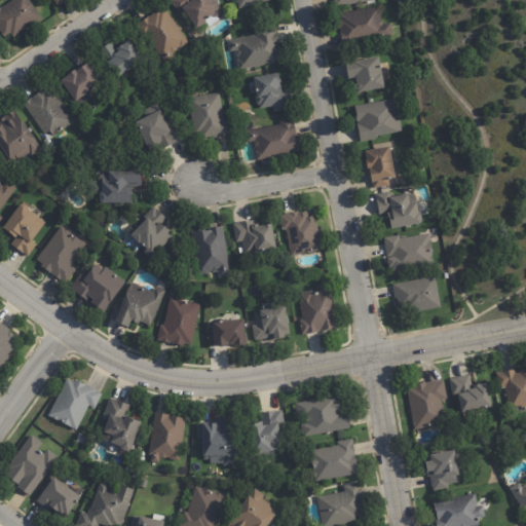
[(3,36),(0,31),(0,9),(12,0),(28,0),(41,19),(13,37),(10,32),(4,37),(3,36)]
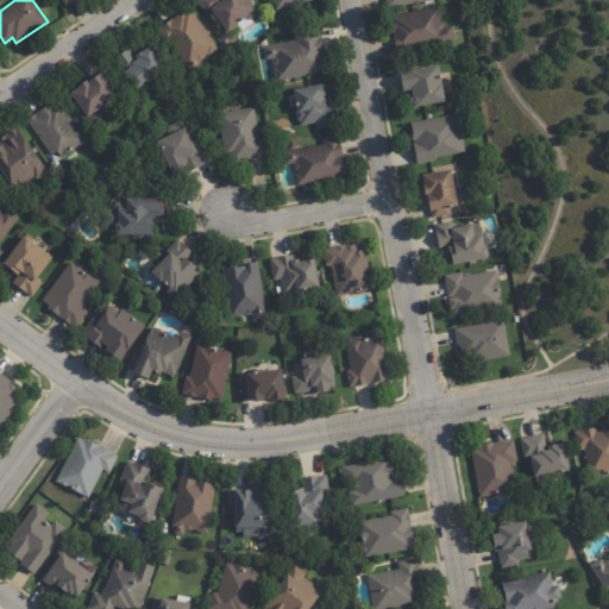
[(252,19),(255,23),(243,31),(238,24),(227,32),(213,12),(208,14),(199,1),(200,0),(249,0),(258,12),(257,17),(252,19)]
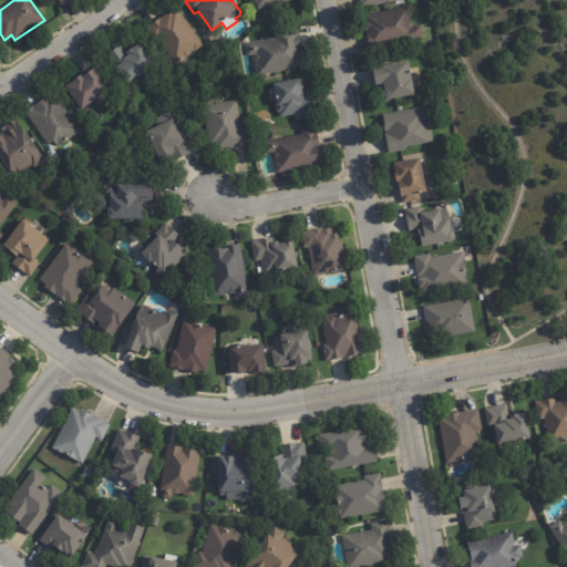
[(186,58),(176,64),(148,26),(160,18),(160,19),(164,16),(163,14),(171,10),(171,11),(176,7),(204,45),(186,58)]
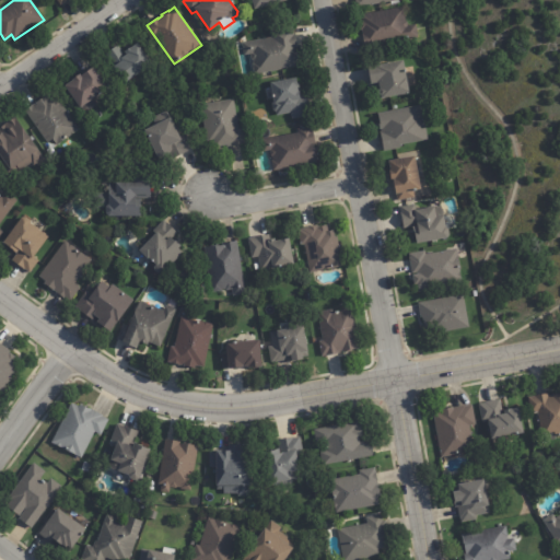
[(365,48),(362,30),(361,31),(359,21),(361,21),(360,15),(405,7),(406,16),(406,21),(408,21),(408,25),(417,24),(419,37),(365,48)]
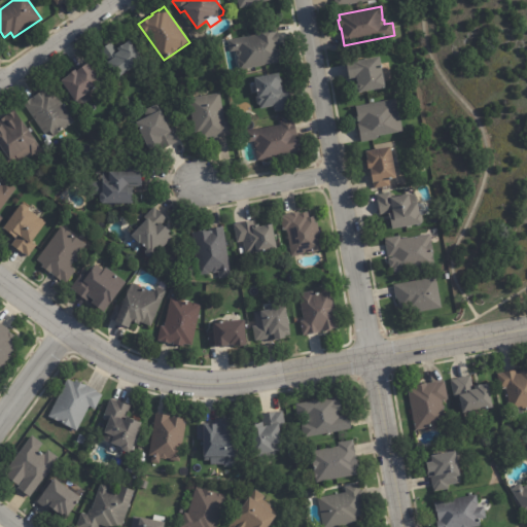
[(276,27),(277,31),(278,31),(280,44),(278,44),(282,62),(240,70),(238,60),(239,60),(239,57),(238,57),(236,50),(230,51),(227,40),(255,35),(254,29),(276,25),(276,27)]
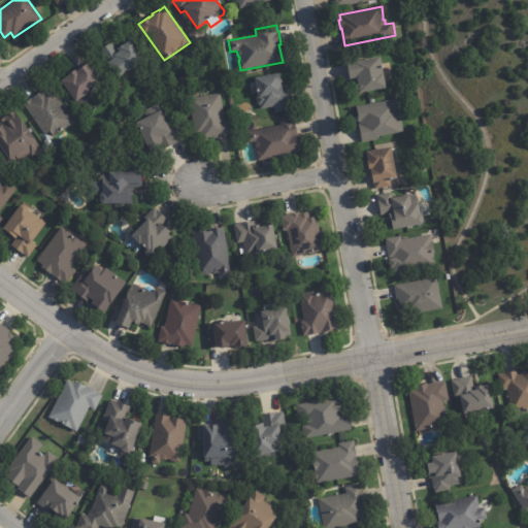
[(130,68),(114,79),(104,64),(106,62),(99,51),(111,42),(116,48),(128,40),(142,60),(130,68)]
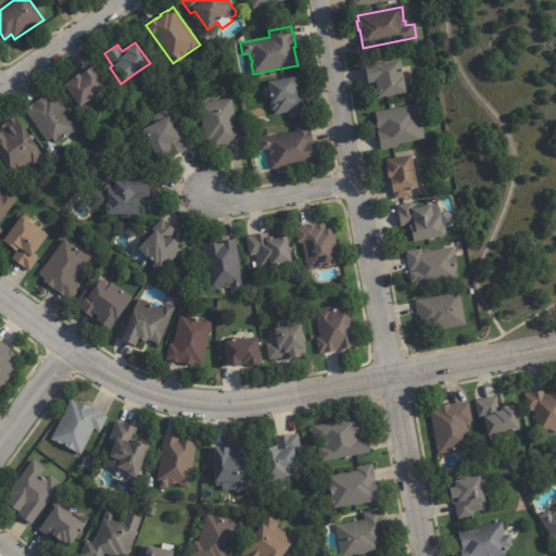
[(402,67),(406,92),(378,98),(378,95),(376,93),(376,90),(377,88),(376,81),(368,83),(365,65),(400,60),(402,67)]
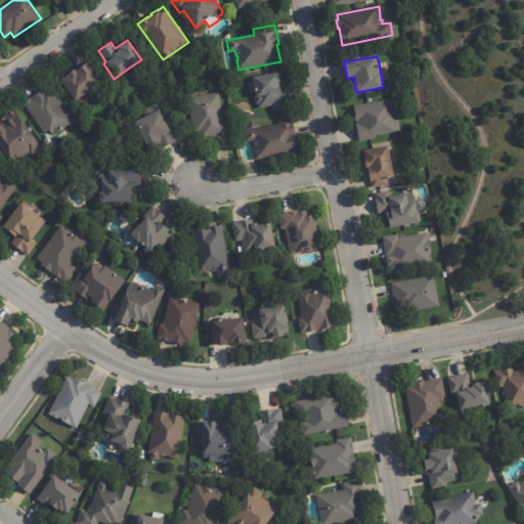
[(93,69),(102,82),(75,102),(59,82),(68,77),(67,76),(74,71),(75,72),(86,63),(87,66),(89,63),(93,69)]
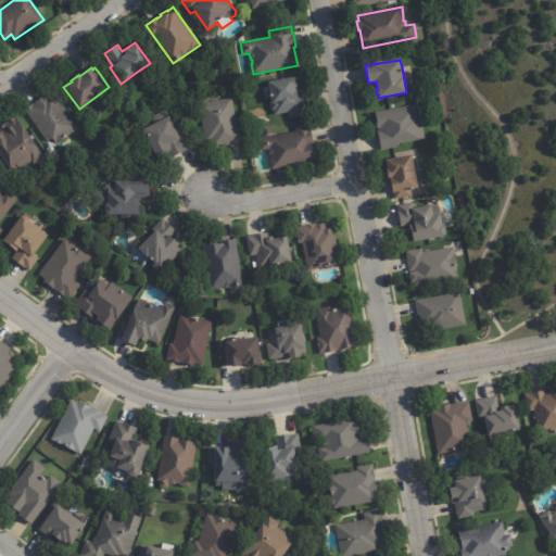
[(305,97),(308,114),(290,117),(289,112),(275,114),(275,111),(272,111),(270,102),(272,102),(268,81),(293,77),(294,83),(297,83),(299,96),(305,95),(305,97)]
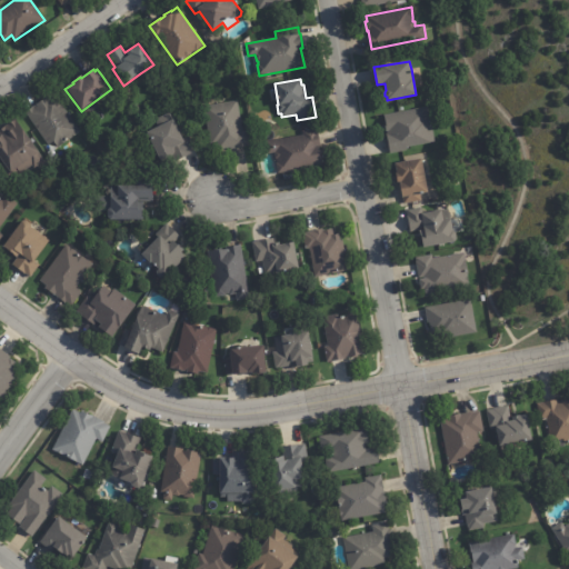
[(26,111),(46,98),(47,100),(55,95),(80,131),(57,148),(53,141),(48,146),(26,111)]
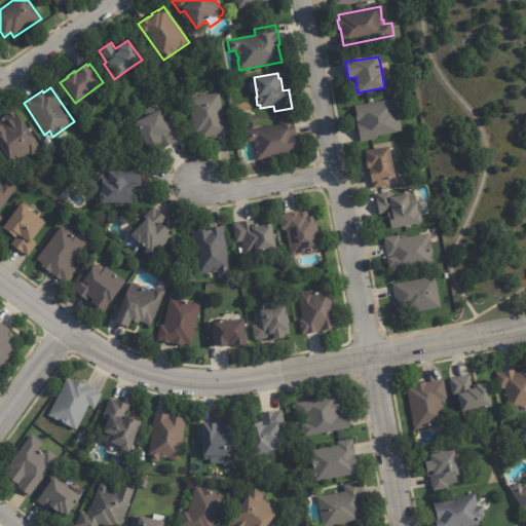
[(226,136),(196,141),(188,99),(220,92),(225,120),(228,120),(230,135),(226,136)]
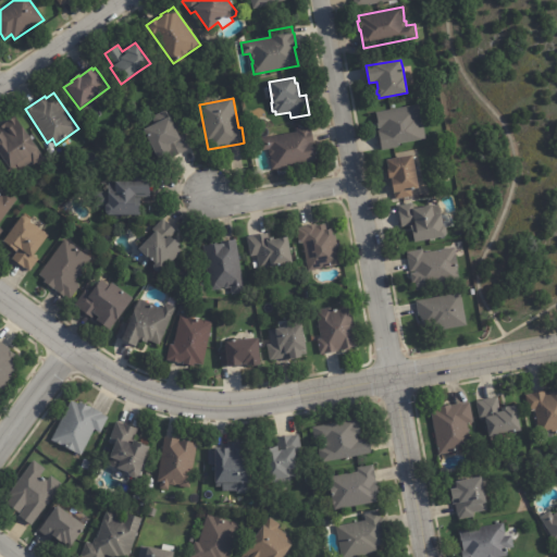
[(382,148),(379,132),(380,132),(379,128),(378,128),(376,124),(378,123),(375,113),(419,104),(419,106),(420,108),(426,139),(397,145),(398,146),(382,149),(382,148)]
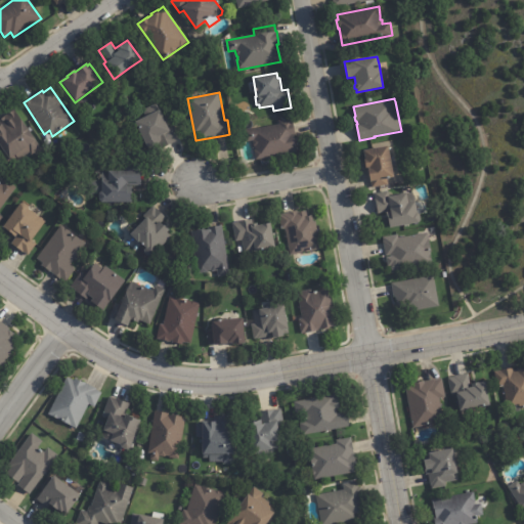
[(180,138),(149,154),(134,122),(145,116),(142,111),(156,104),(168,128),(174,125),(180,138)]
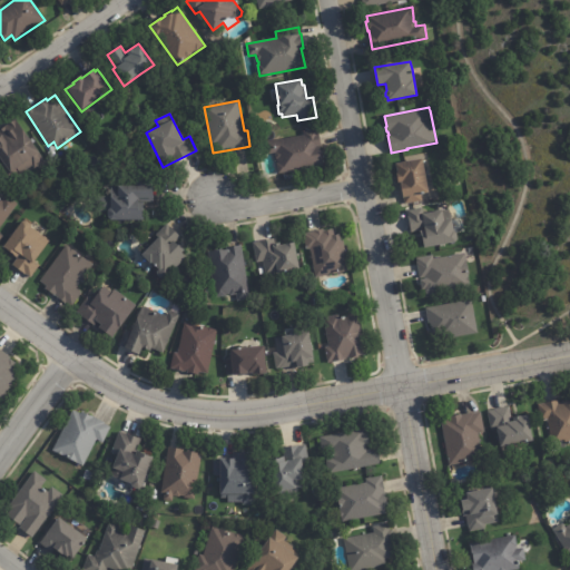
[(0,134),(1,134),(0,131),(0,129),(6,126),(9,130),(11,128),(8,124),(16,118),(38,150),(39,149),(47,160),(36,168),(33,165),(16,177),(12,172),(10,173),(0,157),(0,134)]
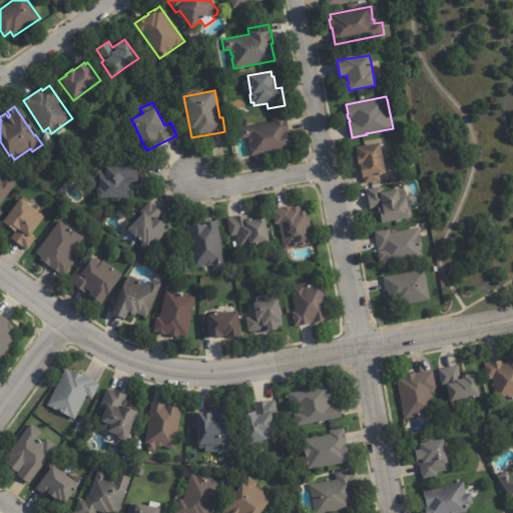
[(288,120),(290,132),(289,133),(292,148),(250,156),(248,147),(250,146),(249,142),(247,143),(246,137),(241,139),(239,127),(274,121),(273,118),(286,115),(287,119),(288,120)]
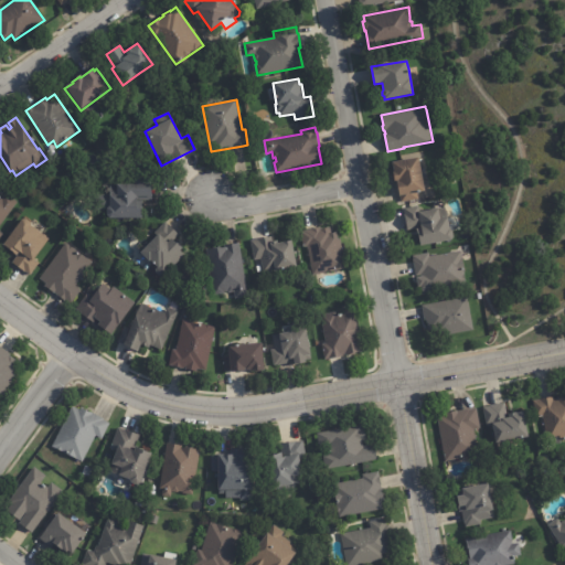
[(418,158),(424,191),(418,192),(419,200),(401,203),(400,195),(400,196),(396,181),(394,182),(392,162),(418,158)]
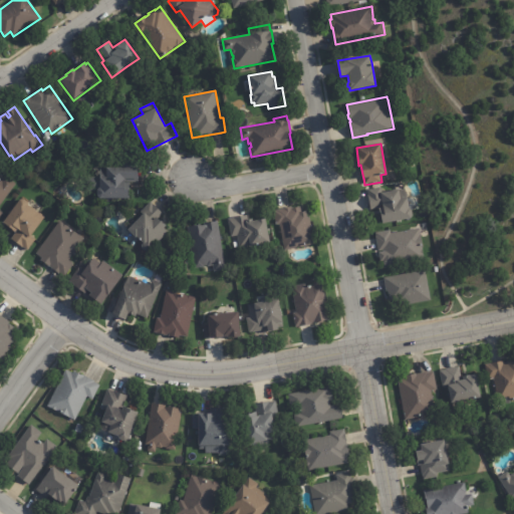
[(138,163),(138,183),(122,182),(122,184),(129,184),(129,199),(98,198),(96,197),(96,191),(87,191),(87,177),(97,177),(98,172),(99,172),(99,161),(138,162),(138,163)]
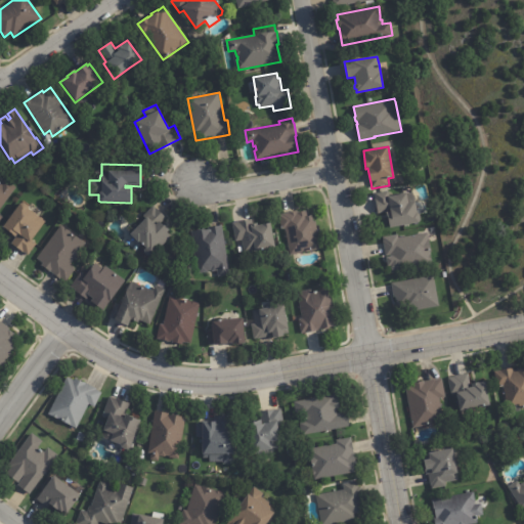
[(0,183),(1,184),(5,179),(16,187),(0,209),(0,215),(3,217),(0,221),(0,183)]
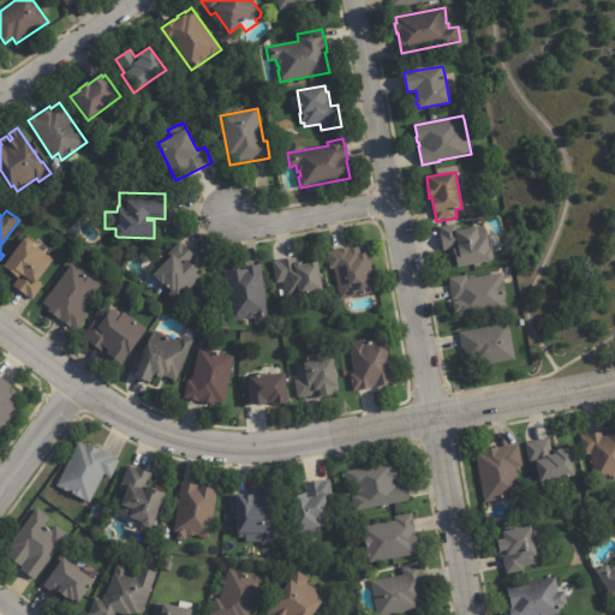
[(488,238),(489,250),(493,251),(494,260),(491,262),(458,268),(454,249),(443,251),(440,227),(455,225),(457,231),(485,226),(488,238)]
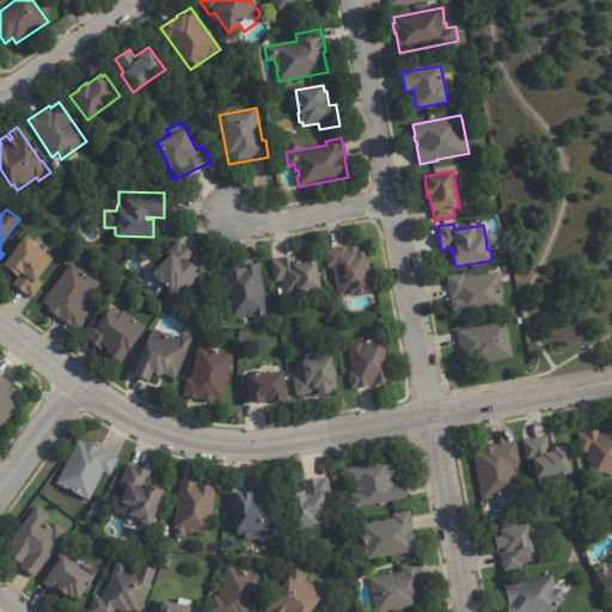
[(32,243),(34,244),(34,248),(48,257),(49,256),(51,258),(50,259),(54,261),(49,269),(48,268),(37,282),(43,287),(34,301),(13,287),(19,280),(4,268),(24,239),(28,239),(32,243)]
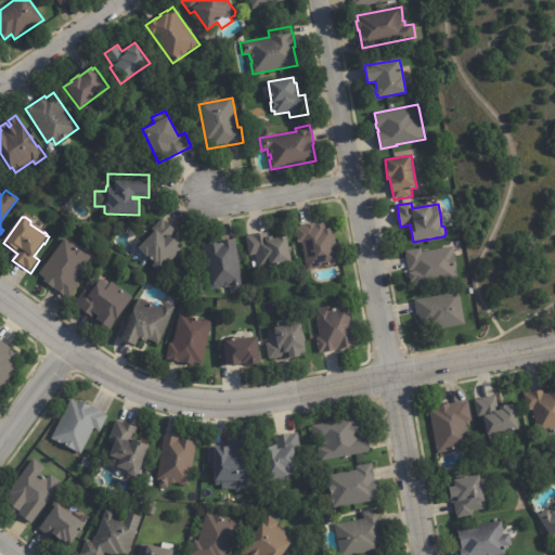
[(164,219),(176,231),(169,236),(175,242),(176,241),(179,244),(177,246),(181,250),(160,271),(157,272),(155,271),(153,269),(152,267),(153,263),(146,257),(145,258),(137,249),(154,232),(151,229),(163,218),(164,219)]
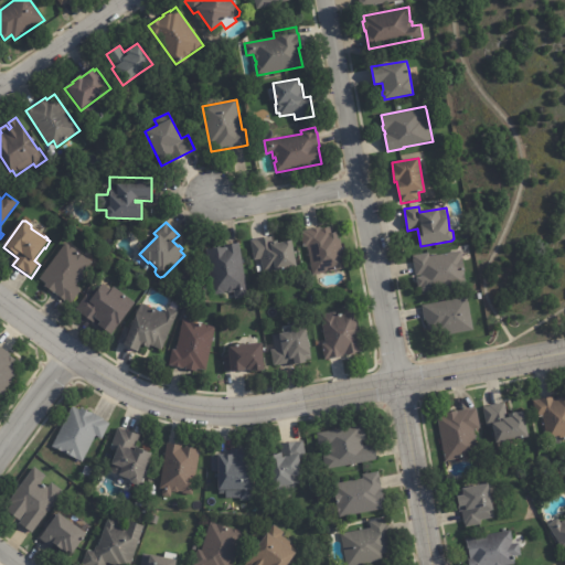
[(332,233),(337,233),(338,240),(340,238),(345,269),(313,275),(308,247),(304,247),(301,232),(305,232),(305,231),(320,227),(321,230),(330,227),(331,234),(332,233)]
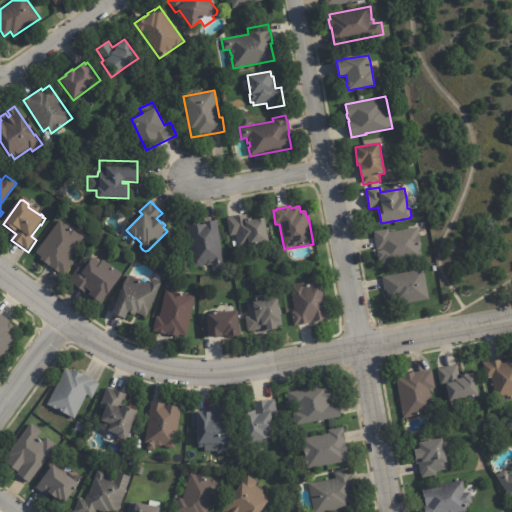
[(247,219),(251,218),(251,221),(255,220),(264,218),(268,241),(238,247),(236,235),(230,236),(227,218),(243,215),(244,219),(247,219)]
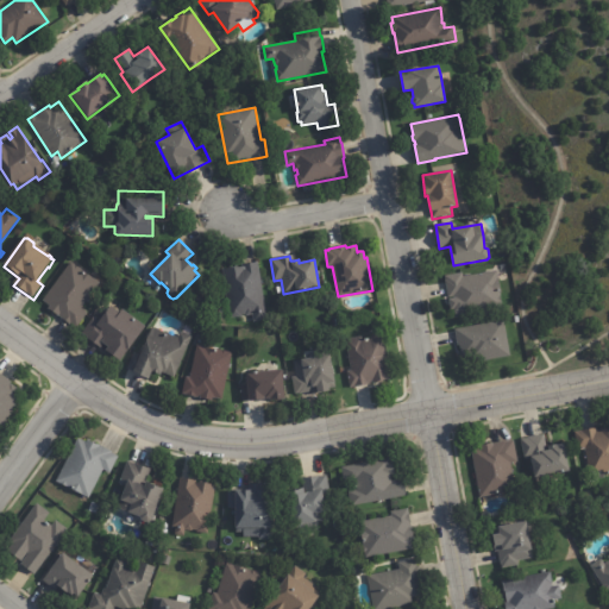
[(94,280),(99,283),(81,309),(87,313),(77,327),(70,322),(69,324),(62,319),(62,318),(58,315),(57,315),(48,308),(49,307),(42,301),(69,262),(94,280)]
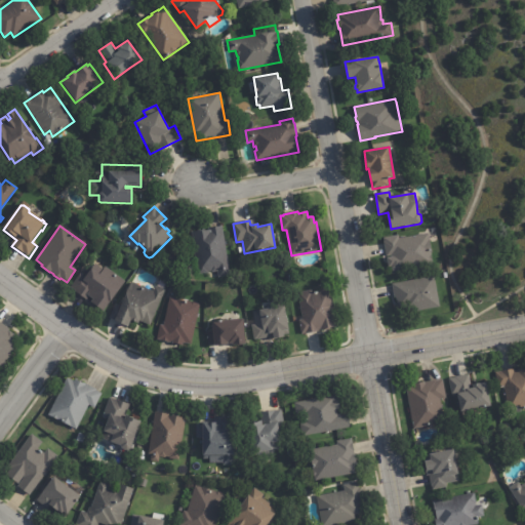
[(225,237),(231,276),(219,278),(217,272),(212,273),(212,271),(208,272),(208,273),(199,275),(192,233),(208,230),(208,229),(223,227),(225,237)]
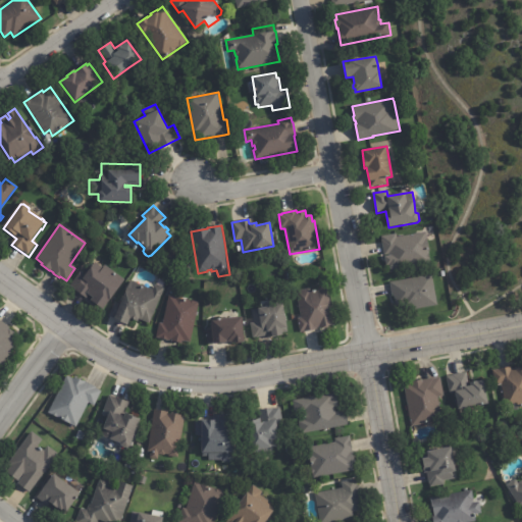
[(383,254),(380,237),(397,233),(398,238),(426,231),(430,252),(428,252),(430,261),(389,268),(389,264),(386,265),(383,254)]
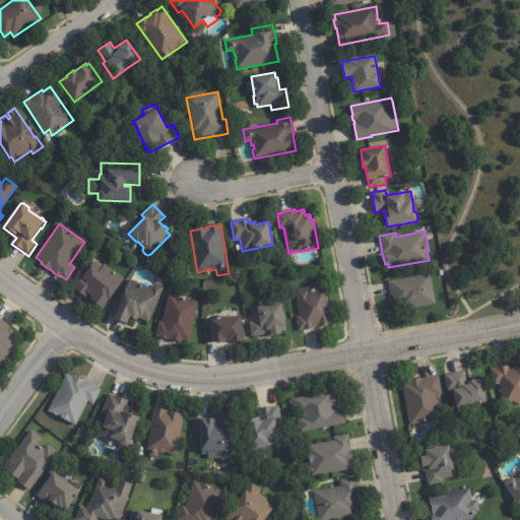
[(104,264),(126,279),(112,299),(110,298),(109,300),(109,299),(102,309),(89,300),(90,298),(87,296),(86,299),(74,289),(75,288),(70,284),(79,271),(83,274),(89,266),(92,268),(96,262),(103,266),(104,264)]
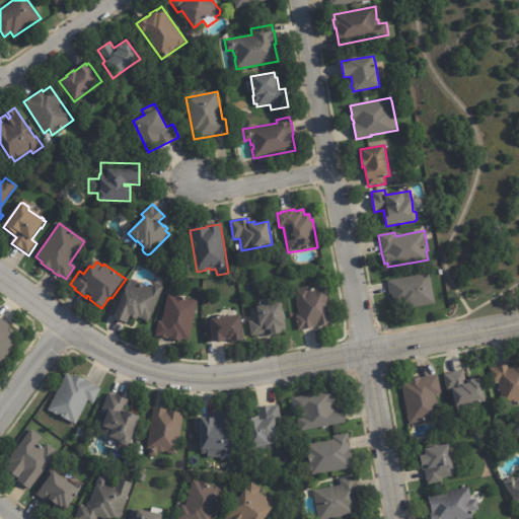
[(394,302),(393,300),(391,301),(387,281),(429,273),(435,304),(406,309),(405,301),(394,303),(394,302)]
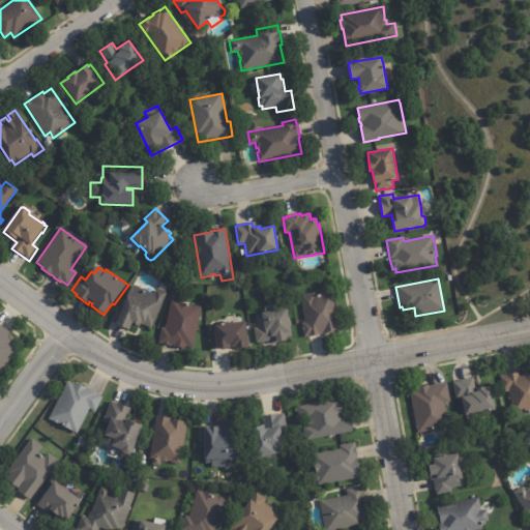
[(133,285),(155,294),(157,289),(167,293),(152,328),(140,323),(139,327),(131,324),(128,331),(115,326),(116,323),(110,321),(116,306),(121,308),(131,285),(133,285)]
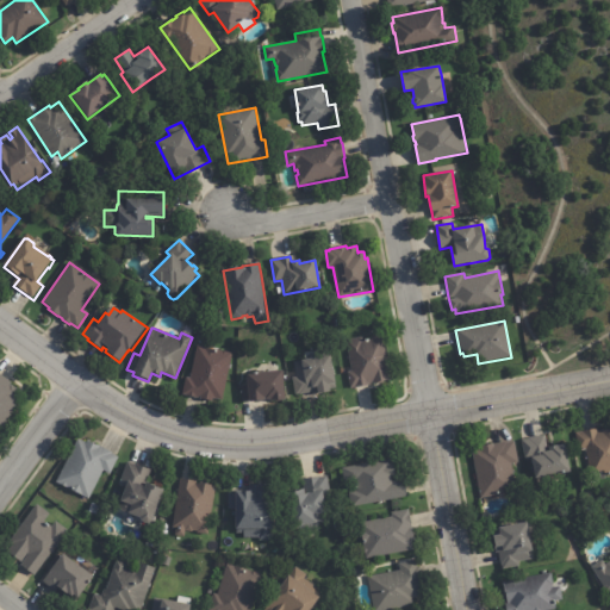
[(383,337),(391,380),(384,381),(384,384),(373,385),(373,384),(369,384),(369,385),(350,388),(348,372),(352,372),(346,340),(362,337),(362,341),(373,338),(374,337),(380,336),(381,337),(383,337)]
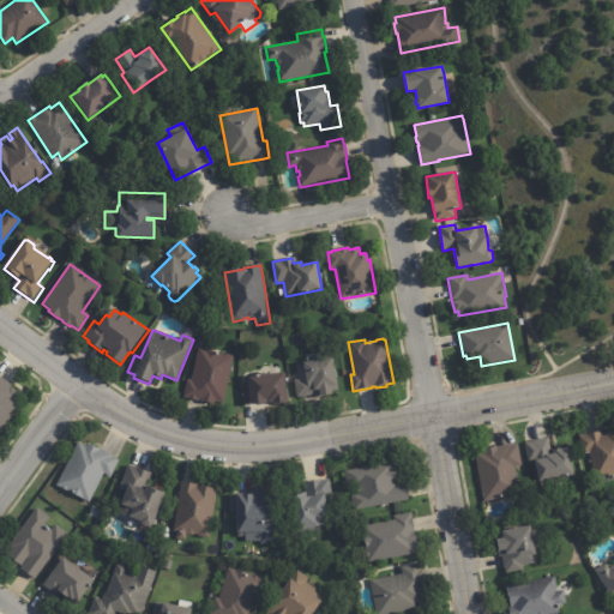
[(223,354),(234,356),(224,405),(212,402),(212,404),(202,402),(202,401),(198,399),(197,401),(187,399),(187,398),(184,397),(187,380),(191,380),(198,348),(206,349),(206,350),(223,354)]
